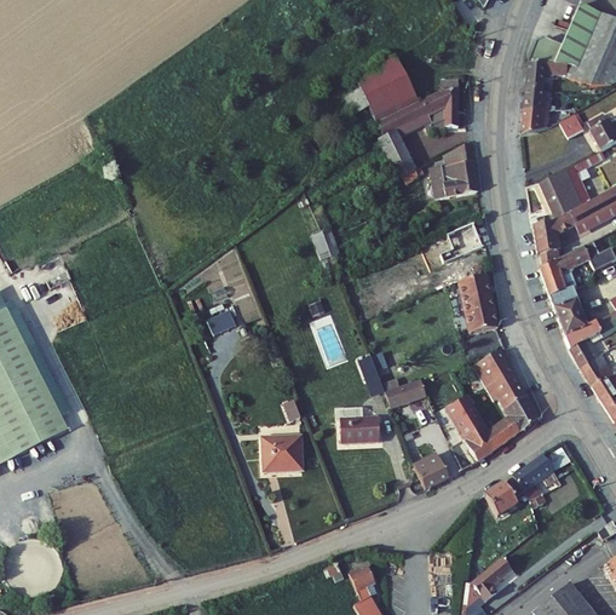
[(479,0),(485,7),(489,10),(494,0),(479,0)]
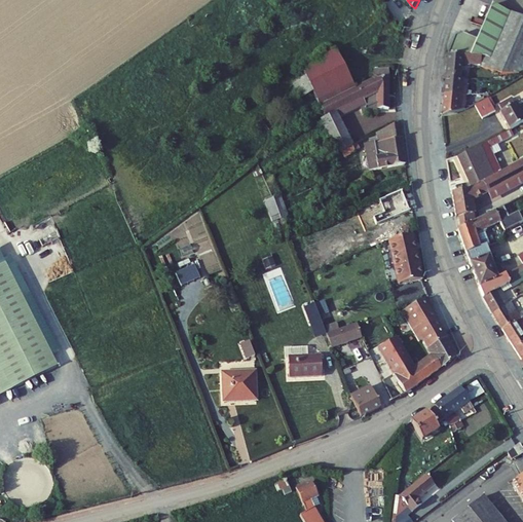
[(521,38),(522,37),(522,12),(519,8),(490,0),(485,16),(521,38)]
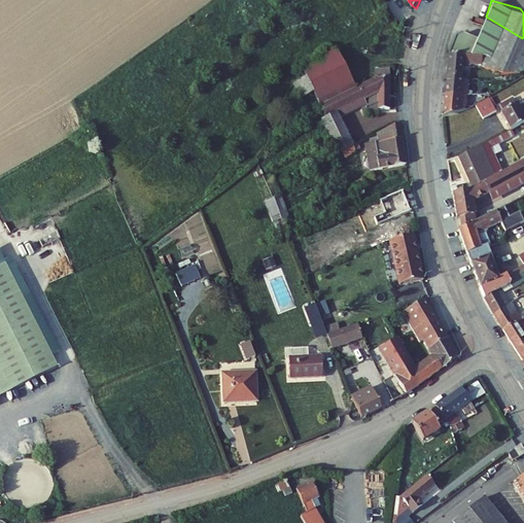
[(523,37),(522,38),(486,16),(481,32),(466,28),(459,31),(453,50),(523,58),(523,37)]
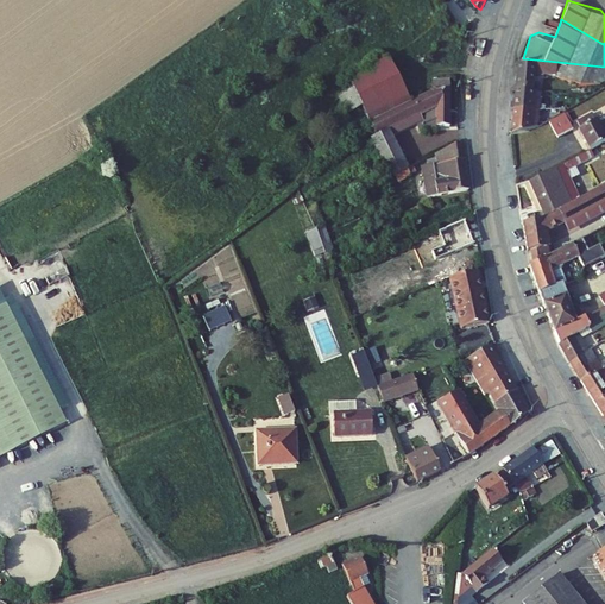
[(390,58),(347,80),(354,93),(339,96),(358,134),(360,133),(364,126),(369,125),(382,118),(380,115),(411,101),(390,58)]
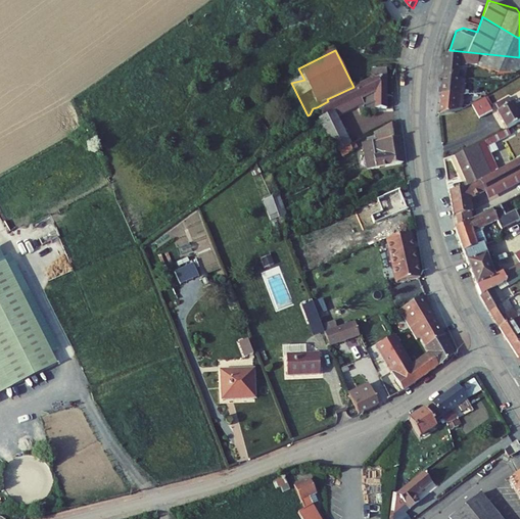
[(519,57),(450,50),(450,71),(462,71),(462,59),(481,60),(503,67),(519,66),(519,57)]
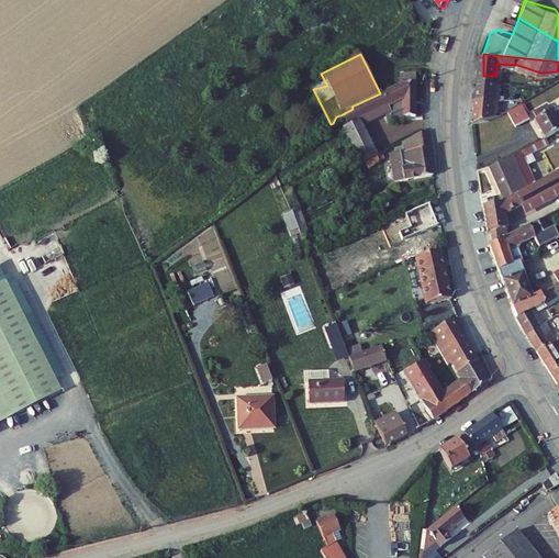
[(505,95),(520,93),(520,87),(505,88),(506,75),(496,76),(483,76),(483,96),(505,95)]
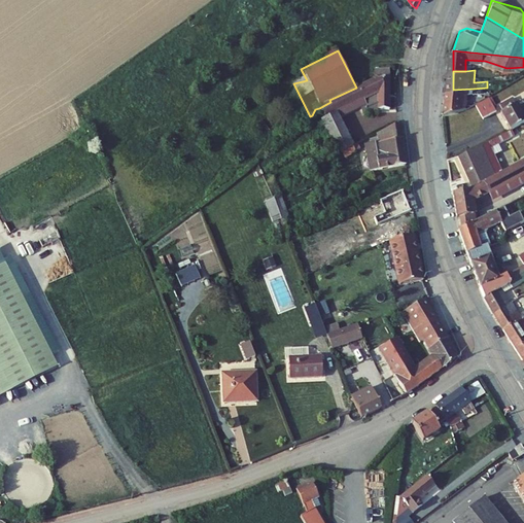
[(379,110),(390,109),(389,77),(378,78),(356,88),(329,100),(330,102),(319,108),(325,119),(329,129),(324,131),(333,146),(349,138),(337,112),(361,102),(368,115),(379,110)]
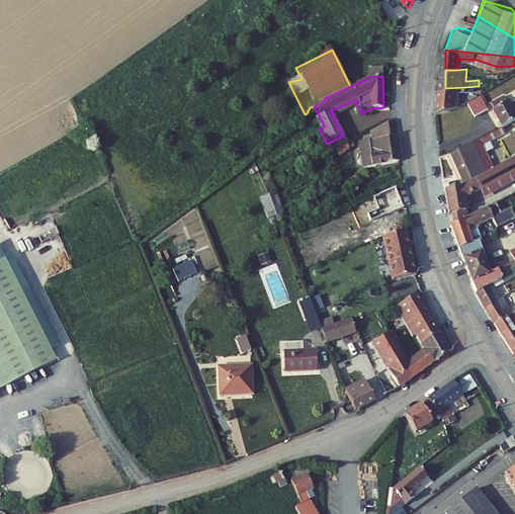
[(465,102),(465,87),(445,88),(446,111),(460,106),(460,104),(465,102)]
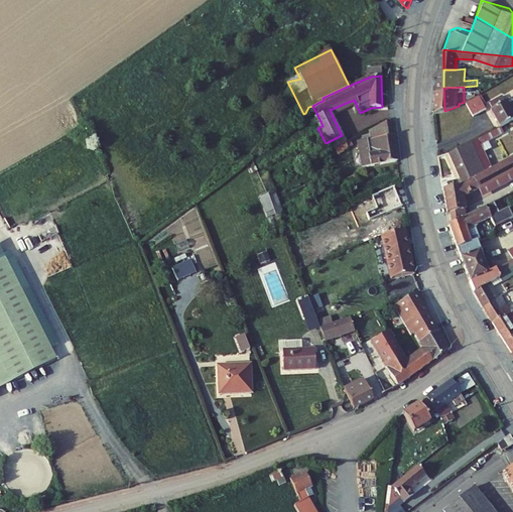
[(512,91),(508,94),(504,88),(491,97),(495,102),(492,104),(507,127),(512,123),(512,91)]
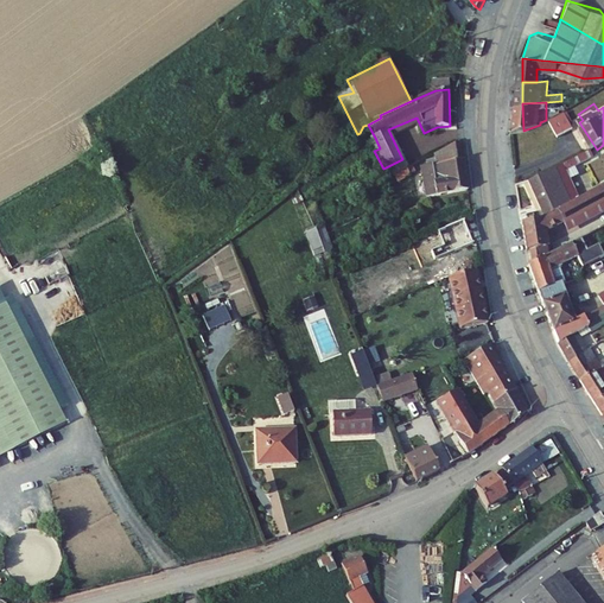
[(576,124),(566,109),(553,118),(563,132),(576,124)]
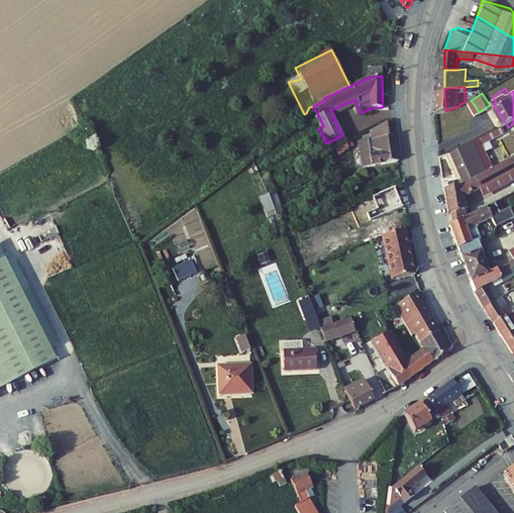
[(313,106),(309,107),(315,120),(319,117),(313,106)]
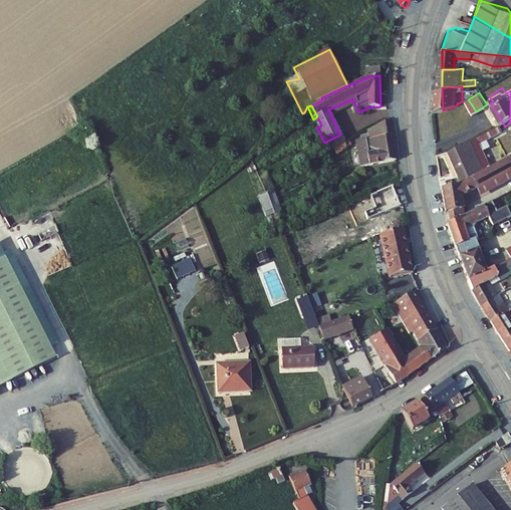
[(366,137),(392,134),(390,120),(365,132),(366,137)]
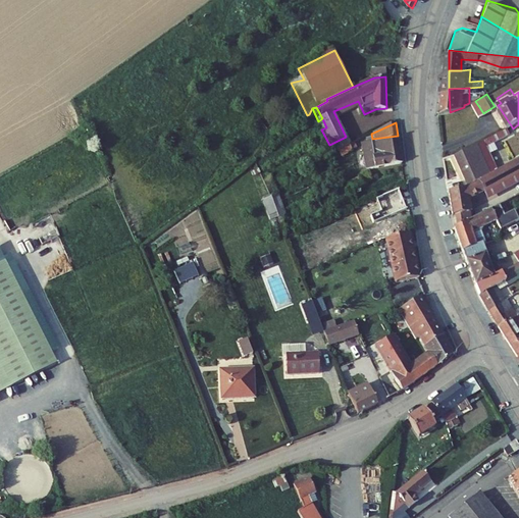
[(373,152),(400,148),(398,136),(372,139),(373,152)]
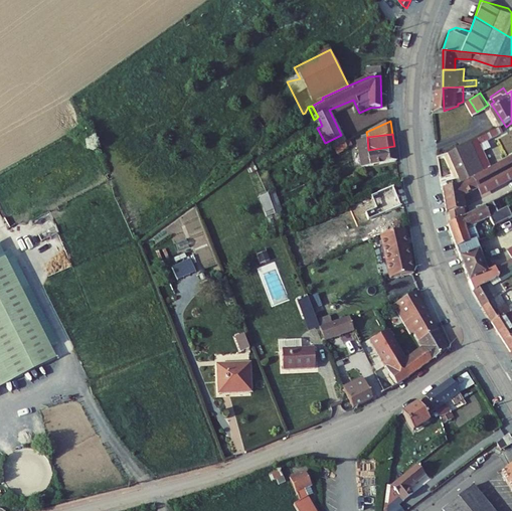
[(329,150),(345,143),(341,135),(325,143),(329,150)]
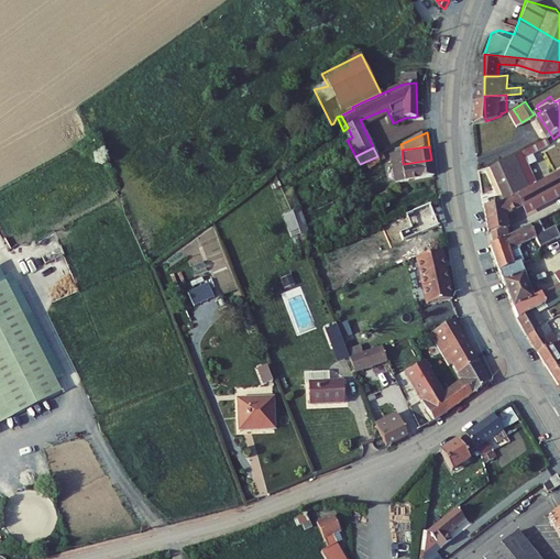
[(399,177),(432,173),(431,160),(403,164),(402,167),(396,171),(399,177)]
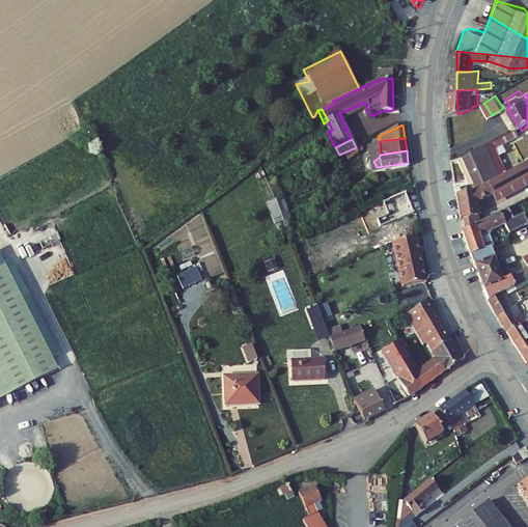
[(477,153),(461,158),(473,182),(488,173),(477,153)]
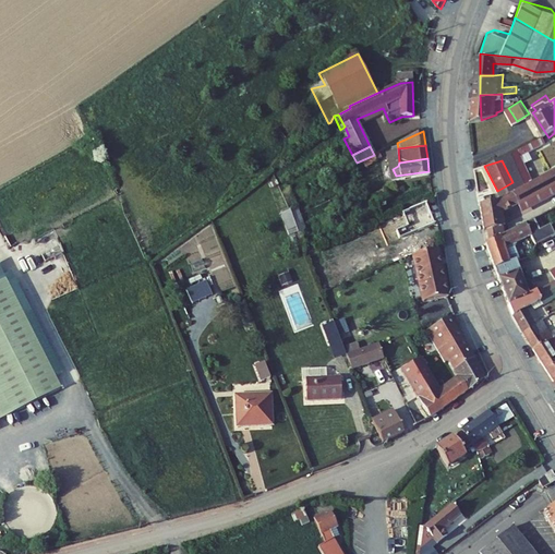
[(554,167),(515,187),(509,190),(517,204),(520,211),(554,192),(554,167)]
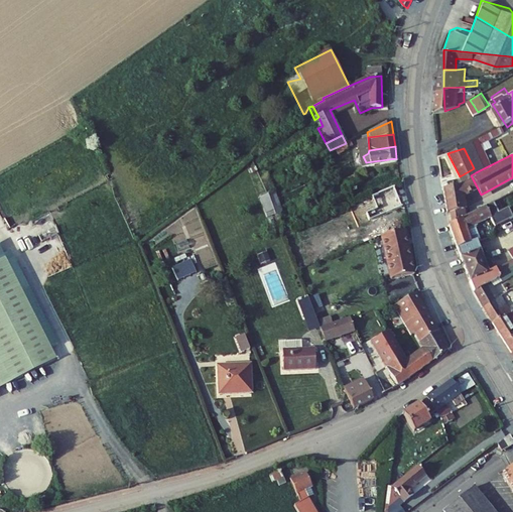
[(476,172),(474,168),(460,176),(462,179),(471,175),(476,172)]
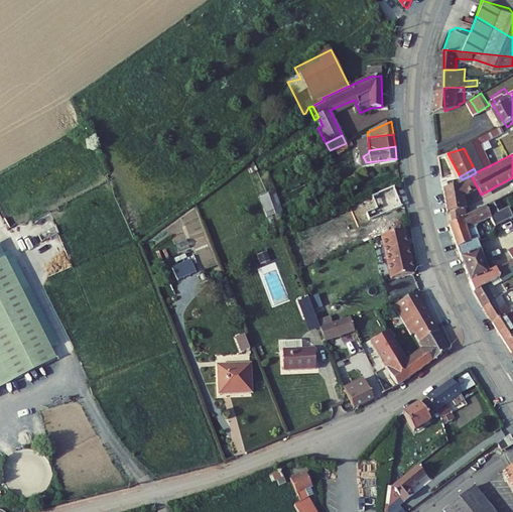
[(478,188),(471,175),(462,179),(458,181),(458,184),(442,189),(444,213),(447,213),(449,224),(462,217),(460,198),(478,188)]
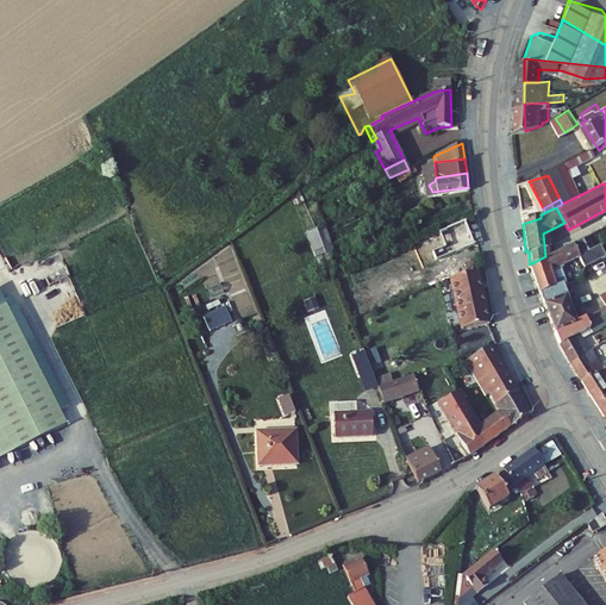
[(473,238),(466,218),(447,226),(454,247),(473,238)]
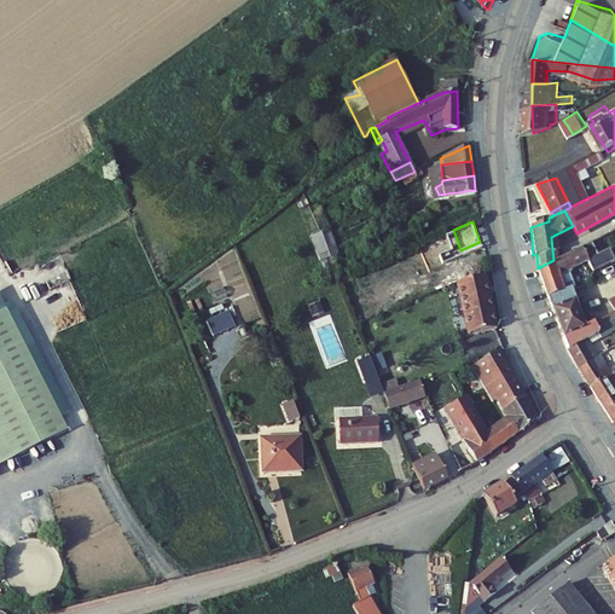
[(538,268),(534,271),(540,284),(568,271),(586,261),(592,273),(610,261),(603,242),(614,236),(611,230),(553,260),(538,268)]
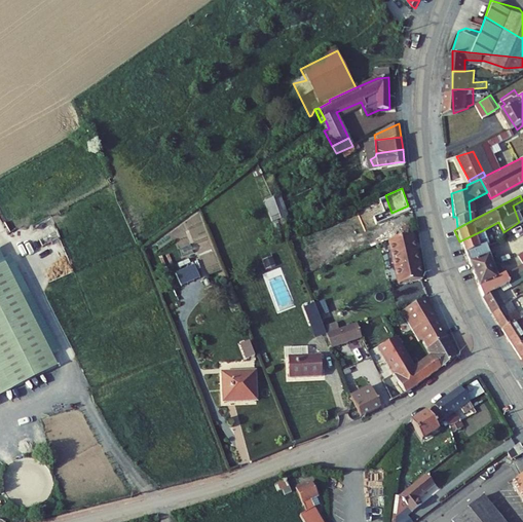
[(286,199),(272,207),(279,225),(293,218),(286,199)]
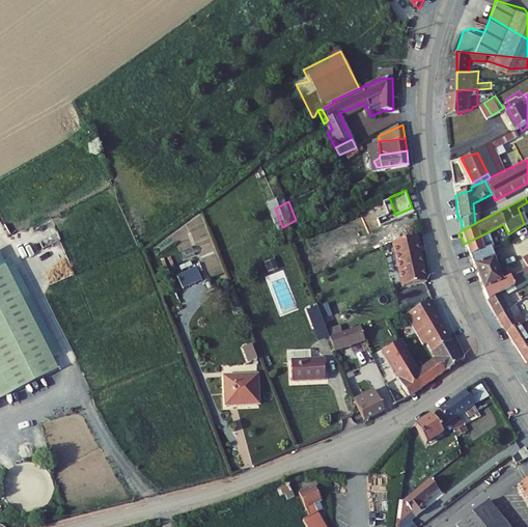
[(363,227),(310,246),(317,267),(369,248),(363,227)]
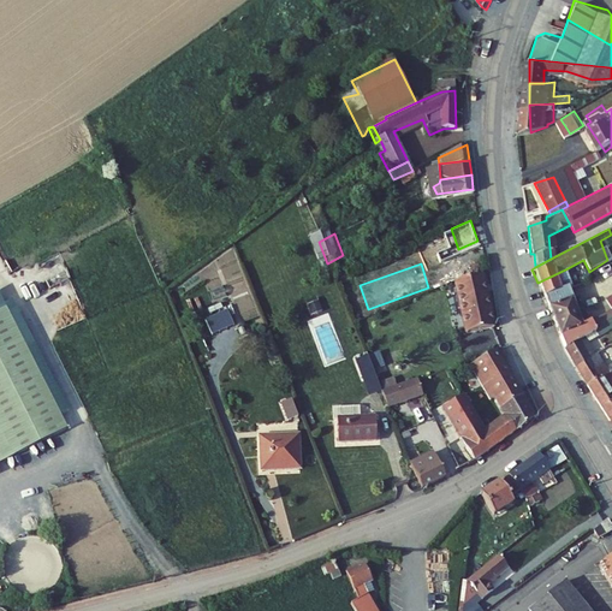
[(571,283),(565,270),(538,283),(544,296),(565,285),(571,283)]
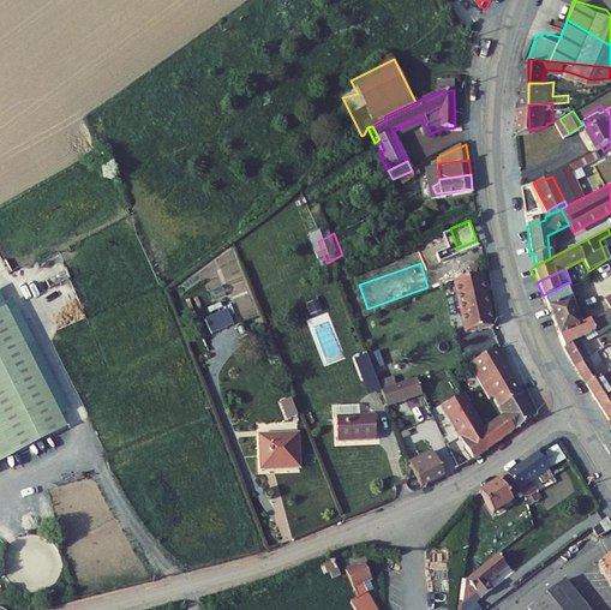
[(457,295),(483,288),(478,273),(453,280),(457,295)]
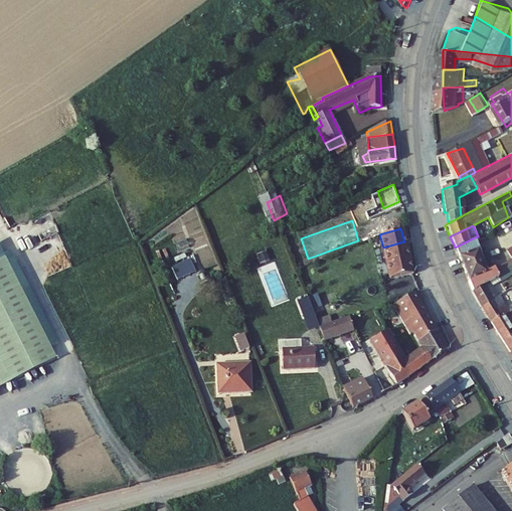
[(487,266),(473,238),(455,247),(469,276),(487,266)]
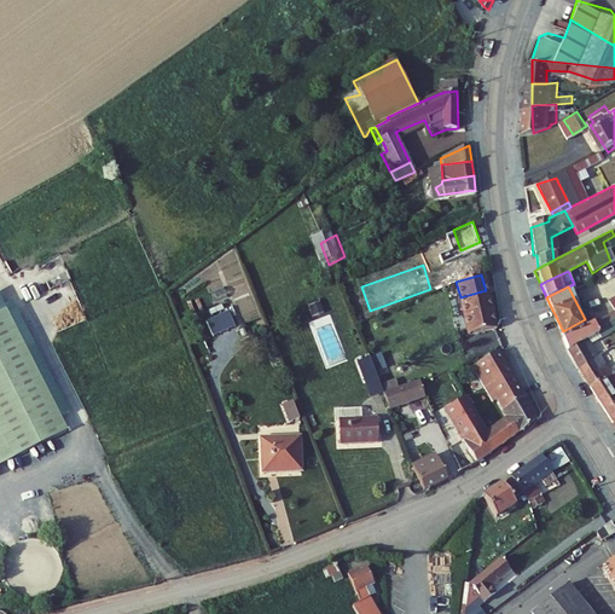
[(613,303),(597,312),(604,325),(614,318),(614,289),(608,293),(613,303)]
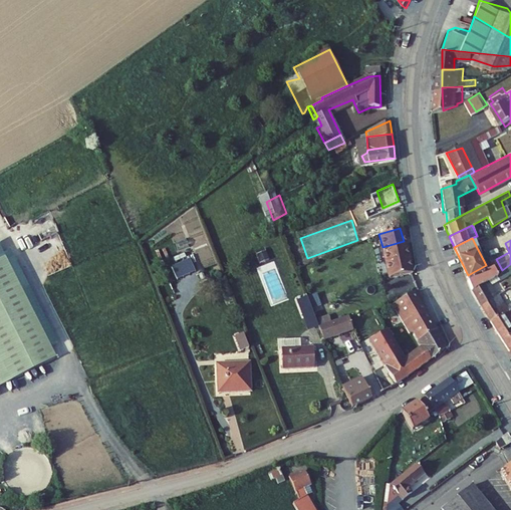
[(408,256),(404,241),(382,247),(387,262),(408,256)]
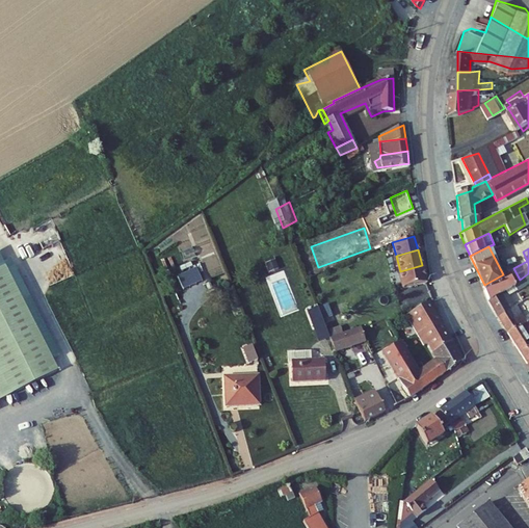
[(0,268),(0,400),(59,369),(5,265),(0,268)]
